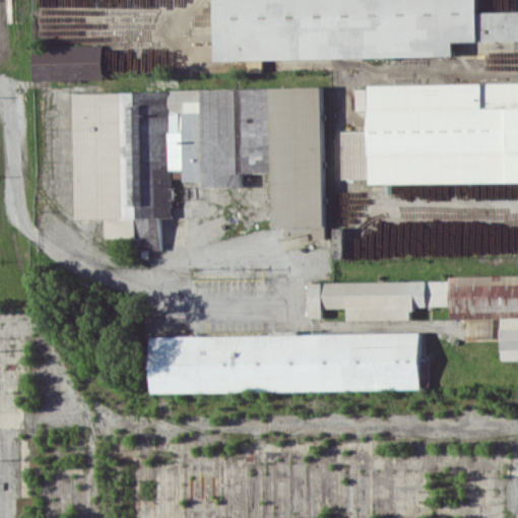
[(212,0),(472,0),(472,11),(517,11),(517,41),(451,44),(451,54),(261,60),(260,72),(244,72),(245,60),(213,59),(212,0)]
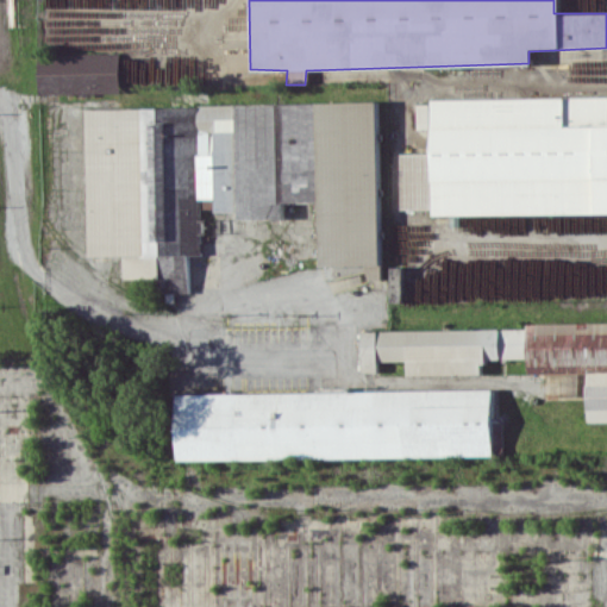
[(119,55),(38,57),(38,97),(120,95),(119,55)]
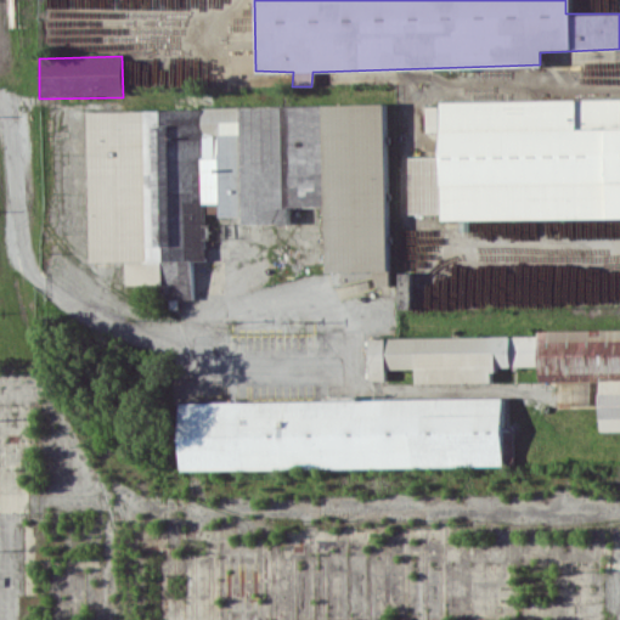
[(401,156),(424,155),(423,103),(618,99),(619,128),(619,127),(619,220),(404,226),(401,156)]
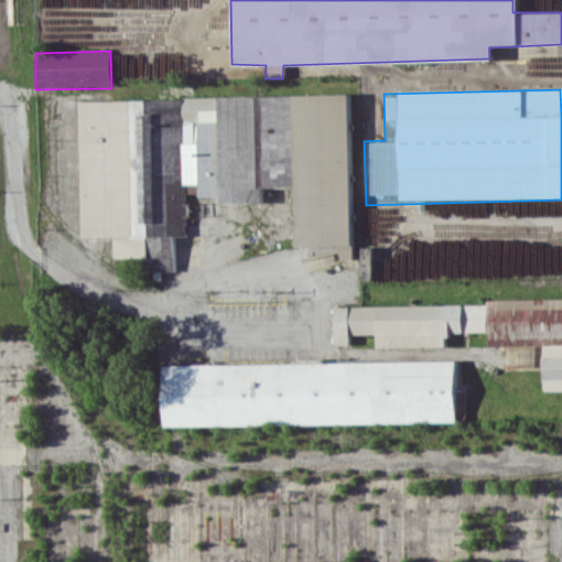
[(77,103),(346,96),(349,257),(292,259),(290,187),(260,188),(260,204),(185,206),(186,238),(172,238),(173,274),(148,276),(147,258),(112,259),(112,240),(80,240),(77,103)]
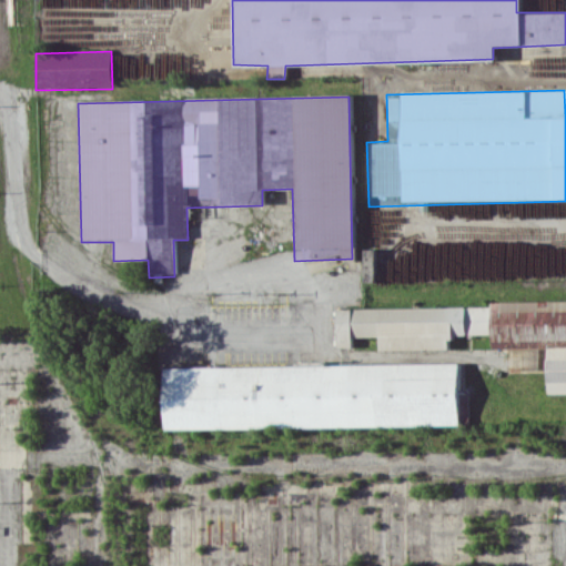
[(333,313),(487,310),(486,300),(565,299),(565,392),(547,393),(545,350),(491,351),(491,335),(444,335),(446,351),(376,352),(374,339),(352,337),(351,351),(333,351),(333,313)]
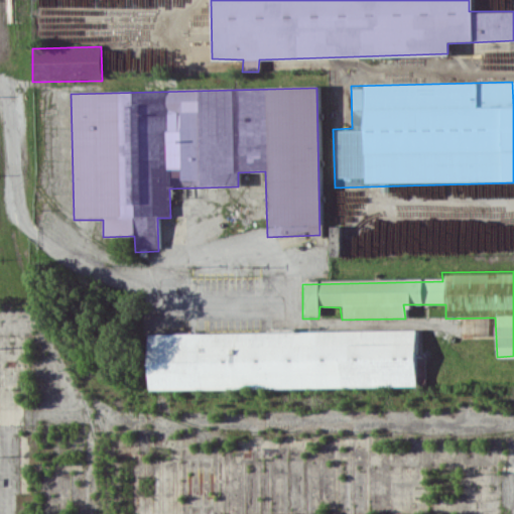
[(150,340),(412,333),(413,385),(151,392),(150,340)]
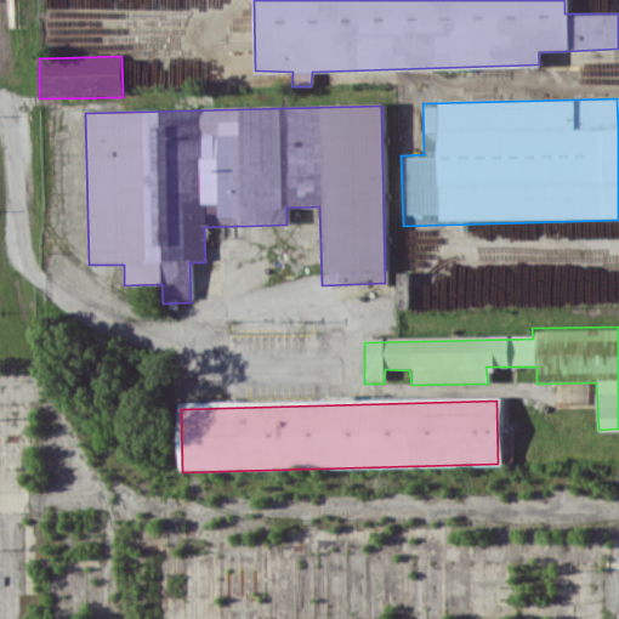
[(512,466),(512,431),(503,431),(503,466),(512,466)]
